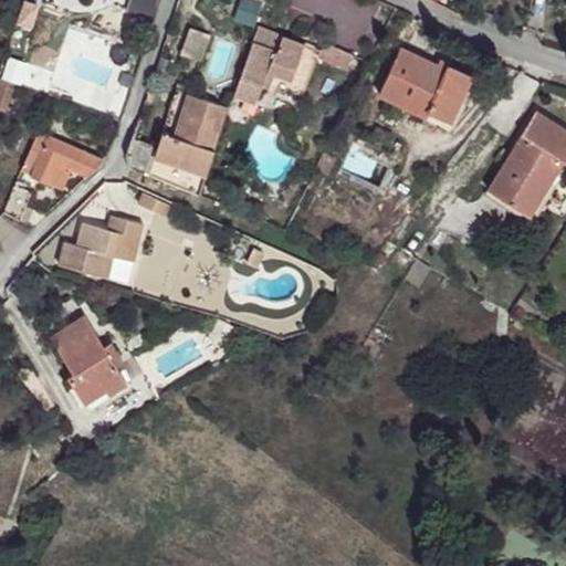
[(29,7),(22,4),(18,19),(24,21),(29,7)]
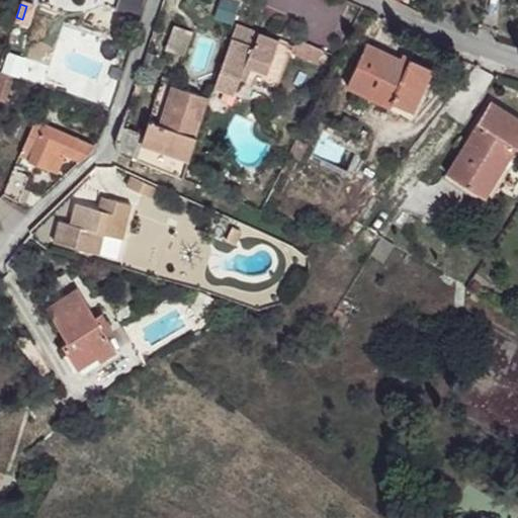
[(236,24),(214,86),(235,93),(241,77),(245,65),(251,67),(266,73),(279,39),(236,24)]
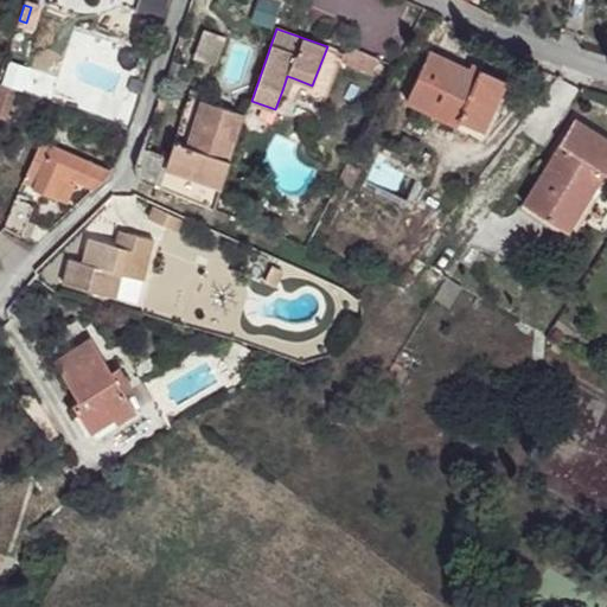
[(227,37),(204,30),(193,58),(216,66),(227,37)]
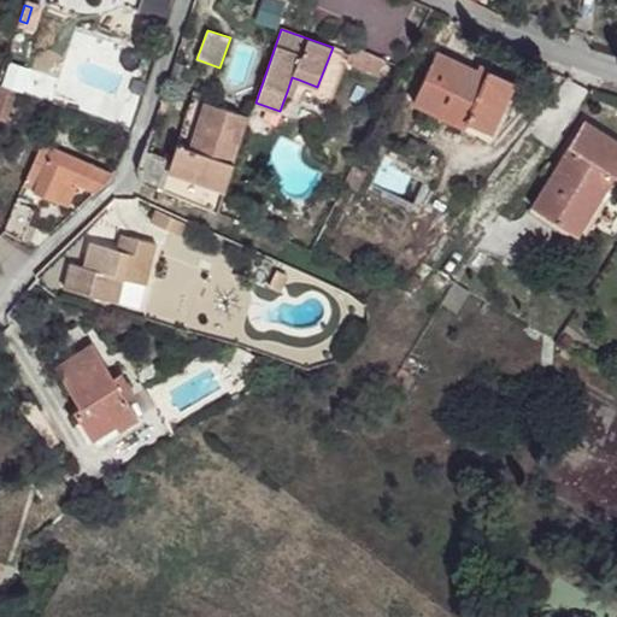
[(353,46),(347,60),(378,74),(385,58),(353,46)]
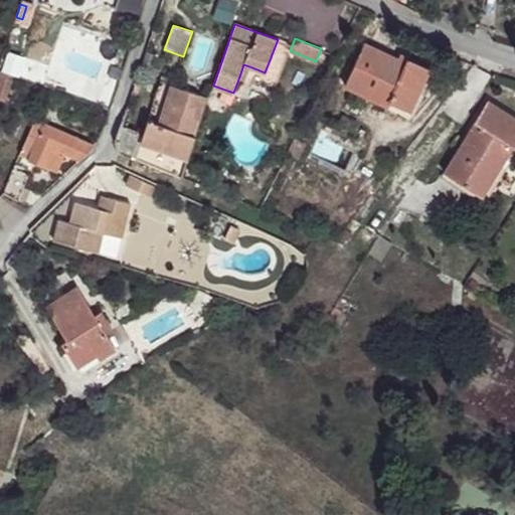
[(398,56),(365,41),(344,86),(387,107),(390,101),(410,110),(431,67),(407,56),(405,60),(398,56)]
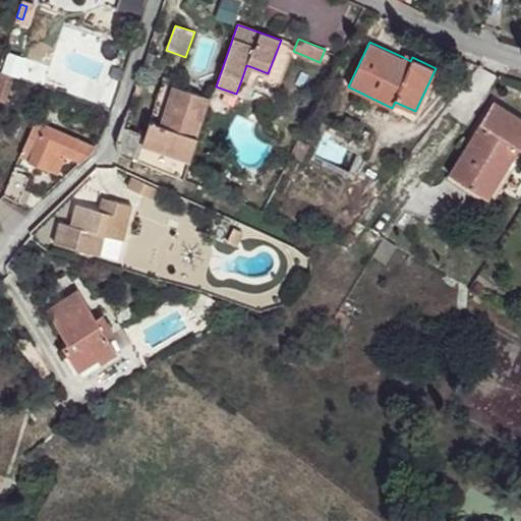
[(246,65),(242,77),(248,79),(252,67),(246,65)]
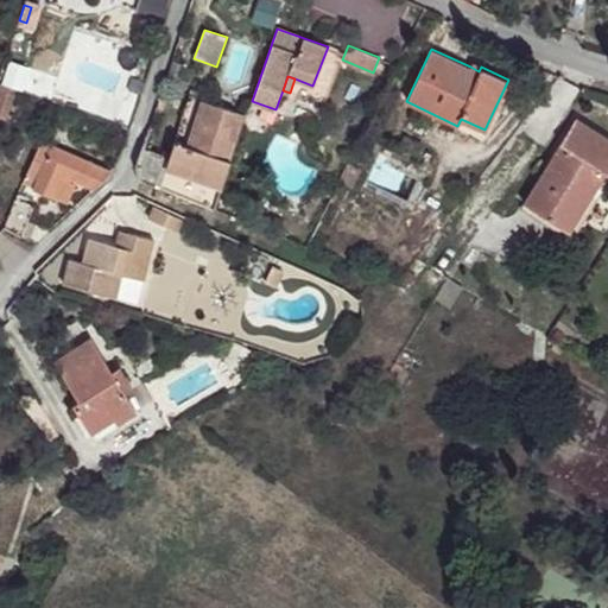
[(0,82),(0,111),(10,86),(0,82)]
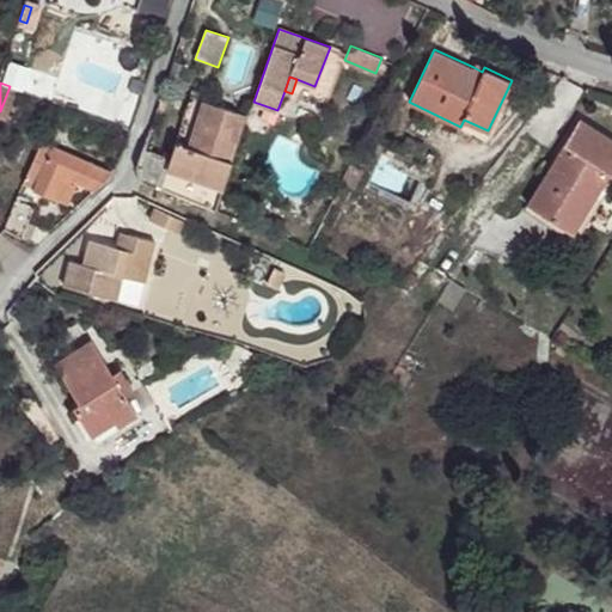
[(161,189),(215,210),(232,160),(246,114),(191,96),(171,157),(161,189)]
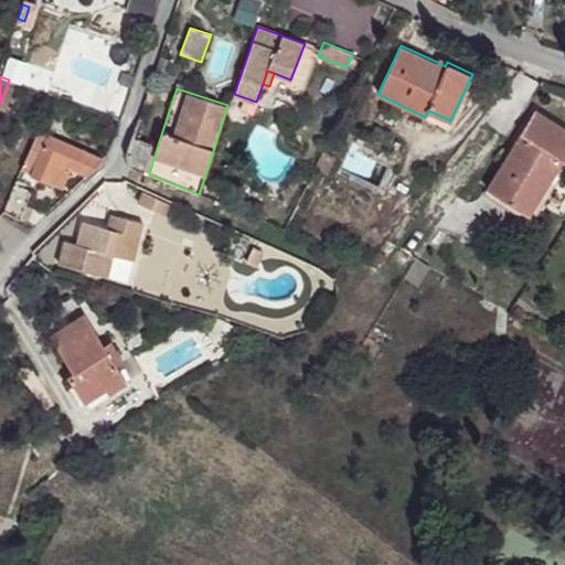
[(564,128),(535,110),(487,190),(530,216),(564,161),(564,162),(564,128)]
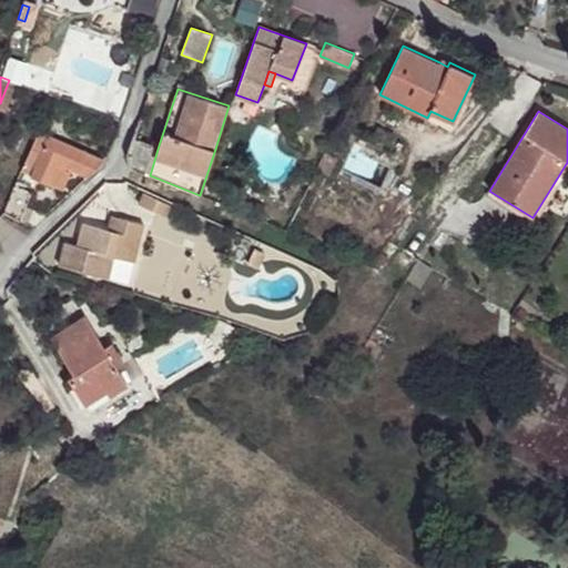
[(89,174),(103,160),(39,131),(22,170),(62,188),(70,171),(66,170),(68,165),(89,174)]
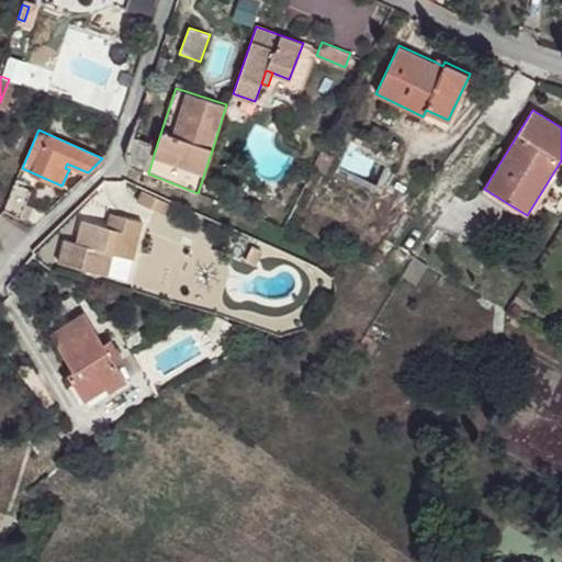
[(148,173),(157,144),(132,135),(125,154),(131,166),(148,173)]
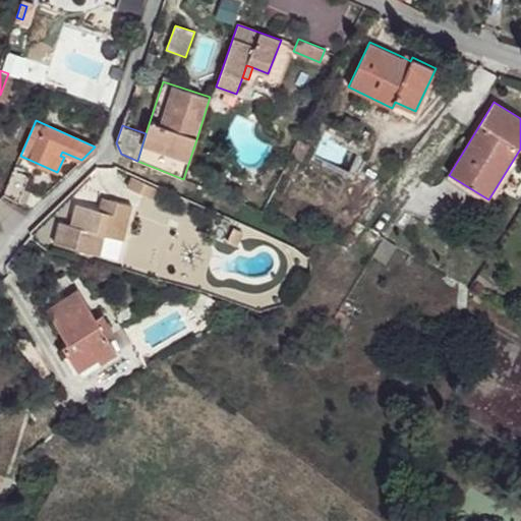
[(298,139),(290,156),(301,161),(309,145),(298,139)]
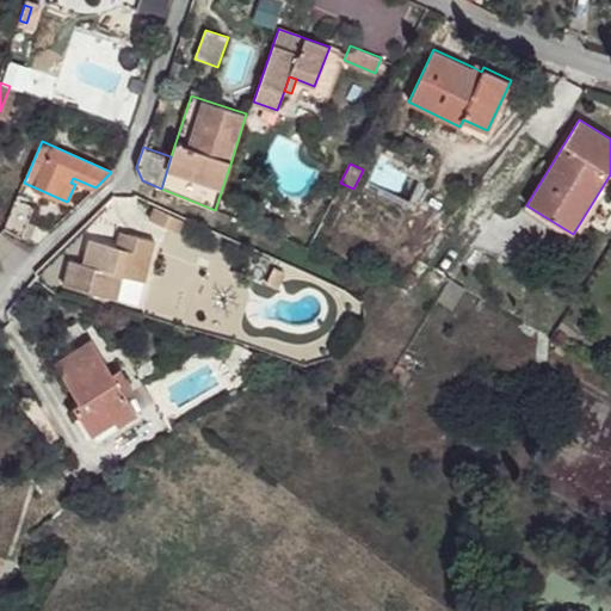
[(573,234),(526,205),(523,210),(574,242),(610,181),(610,176),(610,174),(573,234)]
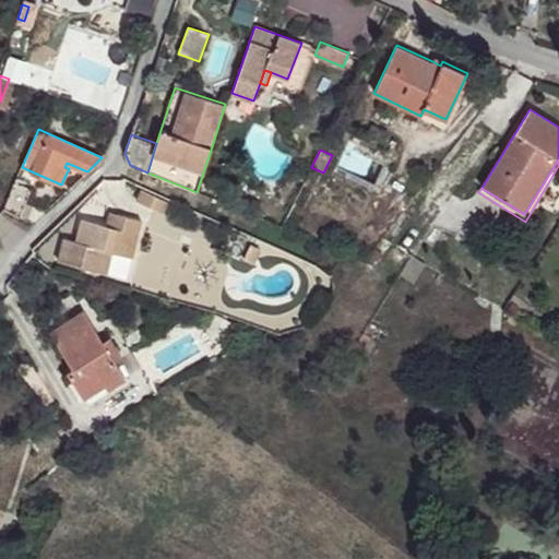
[(30,190),(14,181),(4,209),(27,221),(33,207),(25,203),(30,190)]
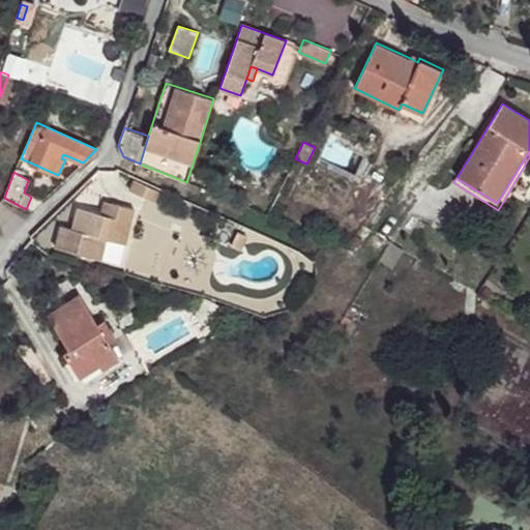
[(159,192),(134,180),(129,189),(155,201),(159,192)]
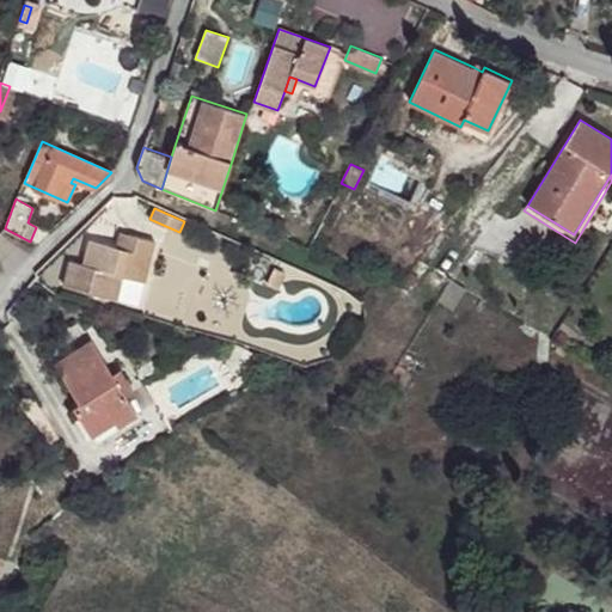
[(116,248),(90,240),(83,264),(69,261),(63,285),(117,299),(123,276),(146,282),(157,243),(128,234),(126,242),(118,240),(116,248)]
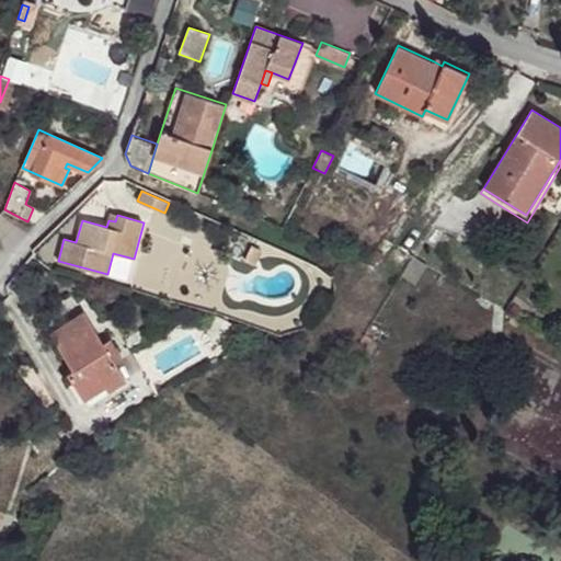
[(262,251),(251,245),(244,260),(255,265),(262,251)]
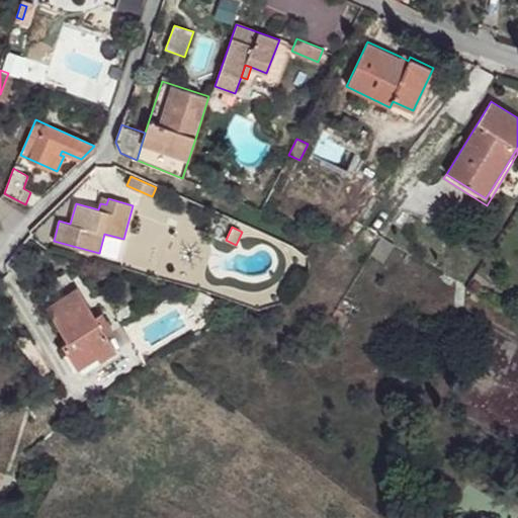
[(77,288),(47,308),(67,340),(63,343),(78,368),(97,355),(100,360),(115,350),(105,334),(112,330),(102,313),(95,317),(77,288)]
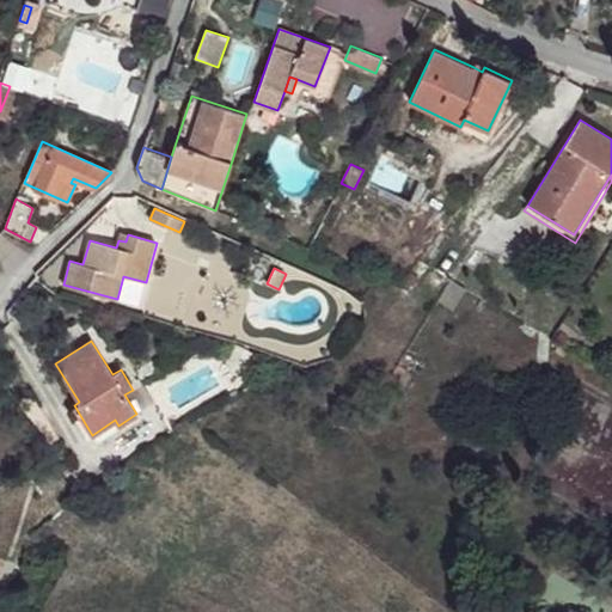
[(568,352),(560,347),(556,353),(564,357),(568,352)]
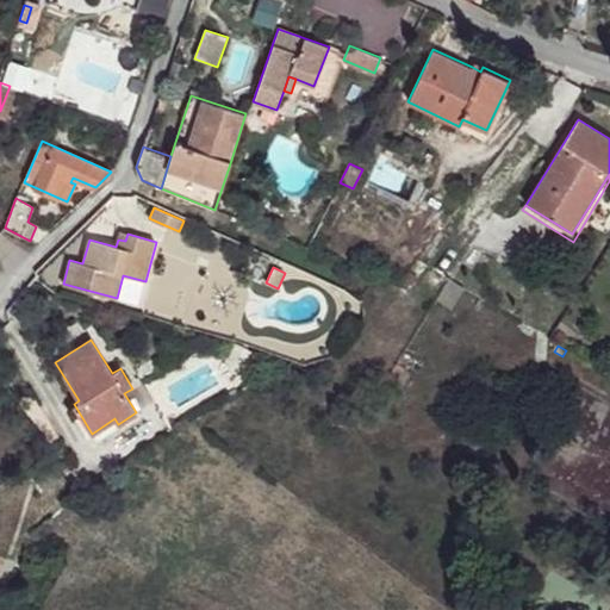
[(381,387),(390,393),(405,369),(397,363),(381,387)]
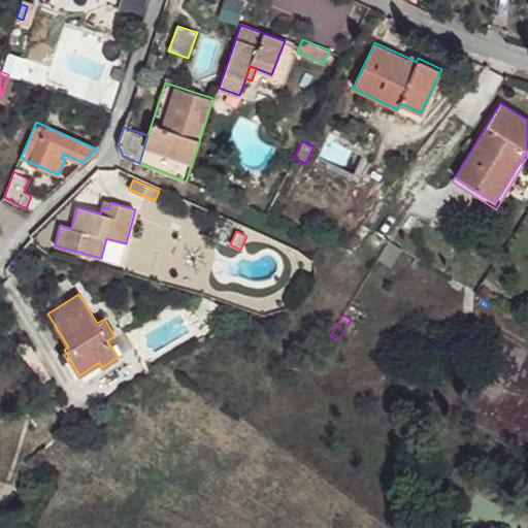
[(99,362),(79,375),(81,380),(102,367),(99,362)]
